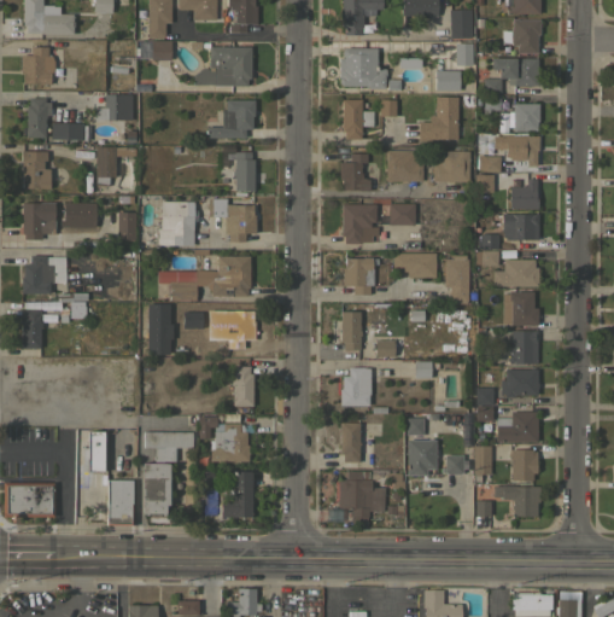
[(41,34),(41,33),(28,33),(28,25),(24,25),(24,0),(44,0),(44,6),(59,6),(59,15),(75,15),(75,34),(41,34)]
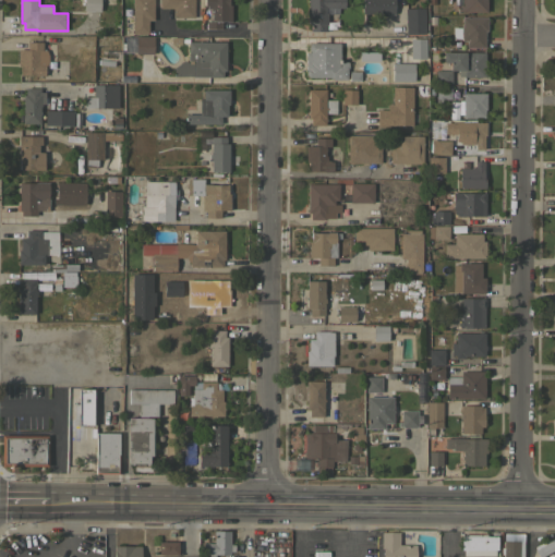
[(103,0),(103,12),(86,11),(86,0),(103,0)]
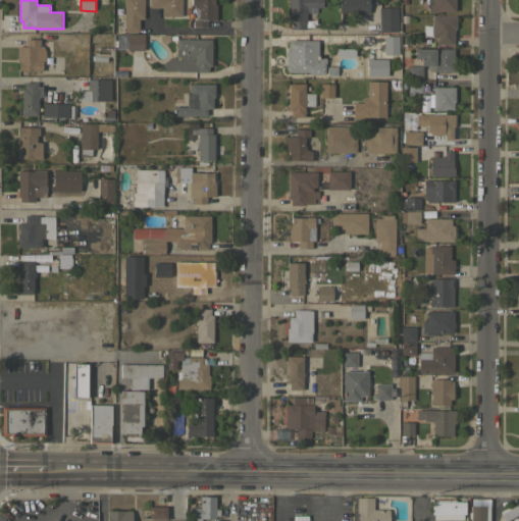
[(126,0),(146,0),(146,19),(141,19),(141,32),(126,32),(126,0)]
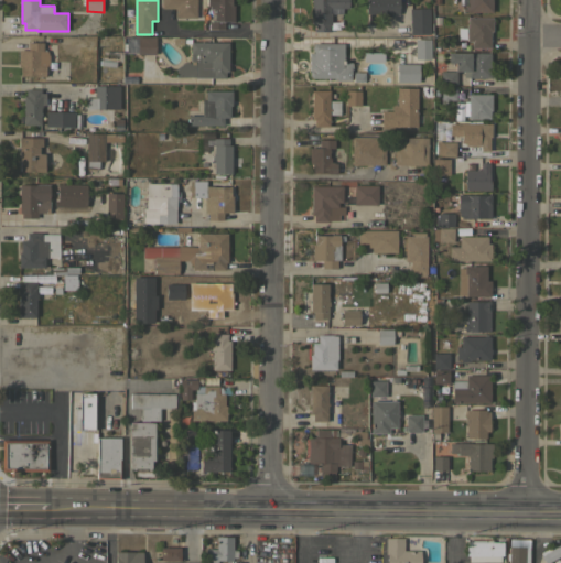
[(198,0),(198,19),(177,18),(177,9),(164,9),(164,0),(198,0)]
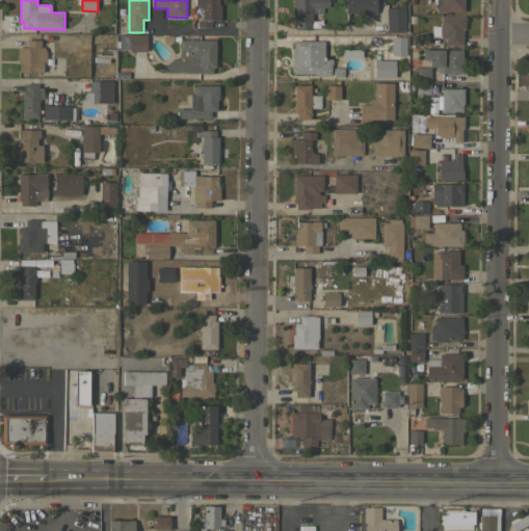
[(220,0),(220,5),(222,5),(222,21),(213,21),(213,28),(200,28),(199,21),(205,20),(205,11),(203,11),(203,7),(200,7),(200,6),(197,6),(197,0),(220,0)]
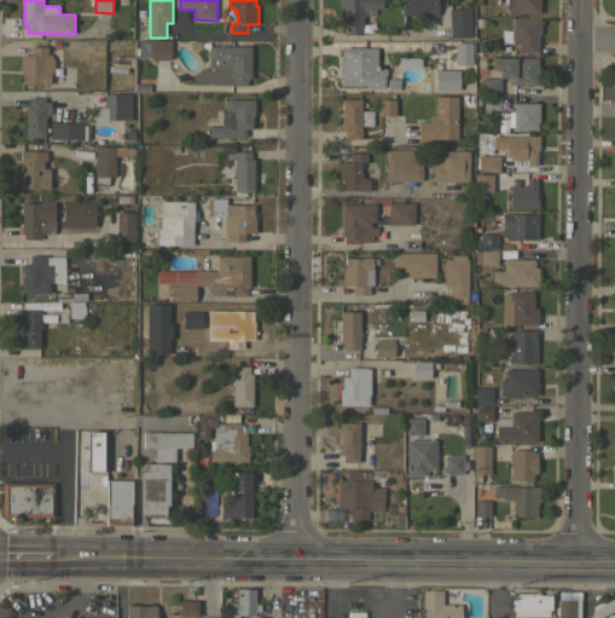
[(384,0),(384,10),(372,10),(372,15),(365,16),(365,35),(347,35),(347,27),(344,27),(343,0),(384,0)]
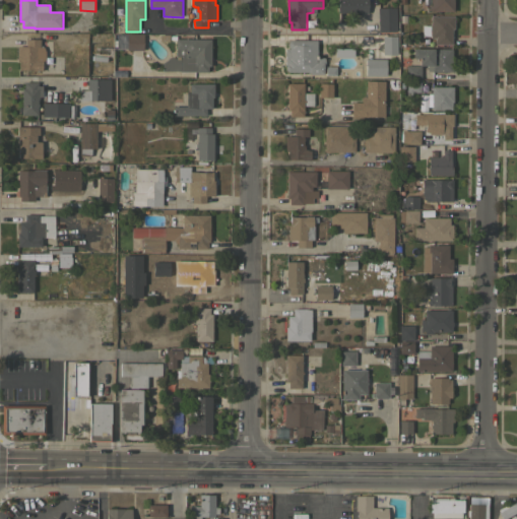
[(370,0),(370,13),(363,13),(363,15),(351,15),(351,13),(340,13),(340,0),(370,0)]
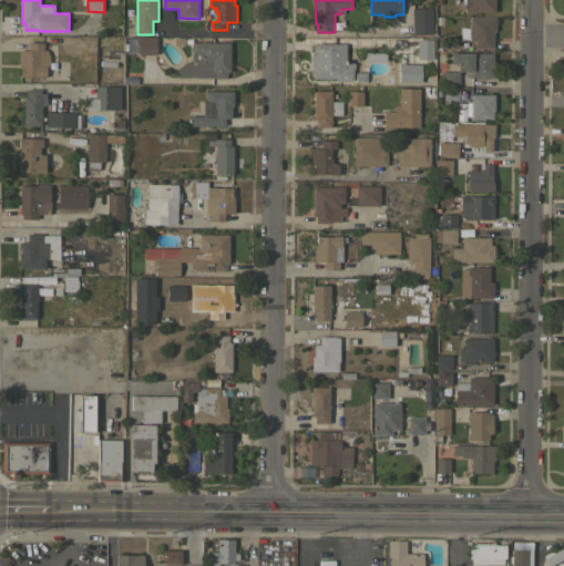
[(498,0),(498,13),(472,13),(472,11),(470,11),(470,7),(472,7),(472,3),(472,0),(498,0)]
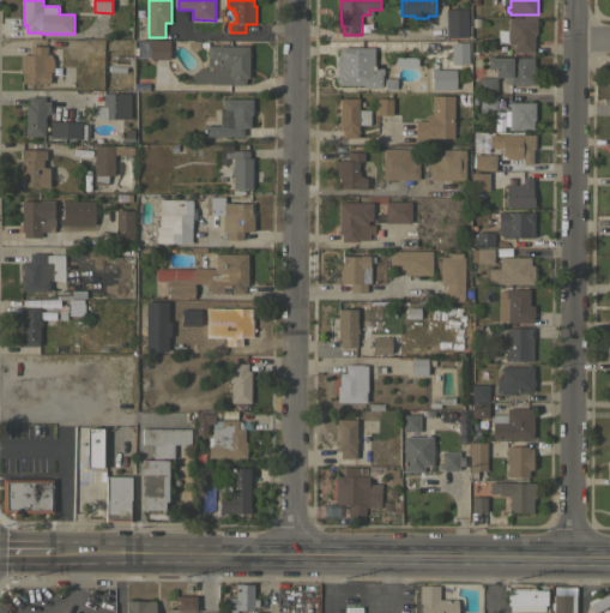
[(447,10),(470,10),(471,37),(448,38),(447,10)]
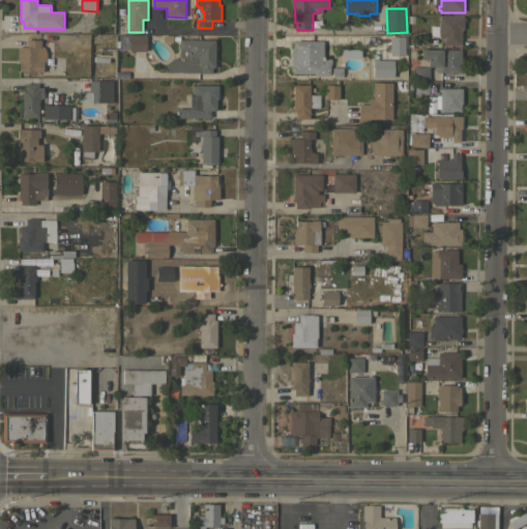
[(463,46),(445,46),(445,39),(441,39),(441,37),(440,37),(440,26),(441,26),(441,17),(465,17),(465,30),(463,30),(463,46)]
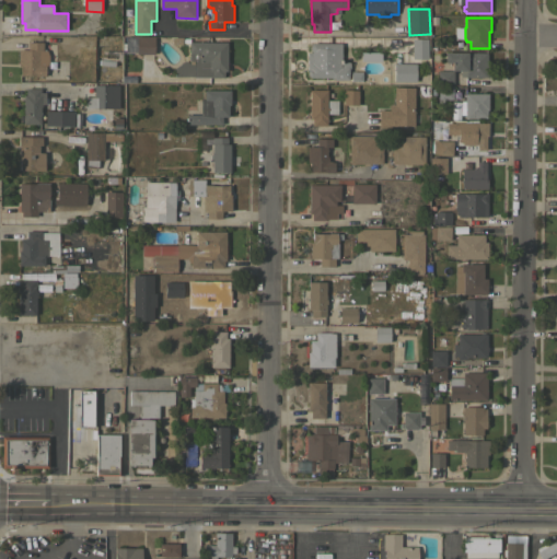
[(139,36),(157,36),(157,55),(139,55),(139,53),(127,53),(127,50),(125,50),(125,43),(127,43),(127,36),(139,37),(139,36)]
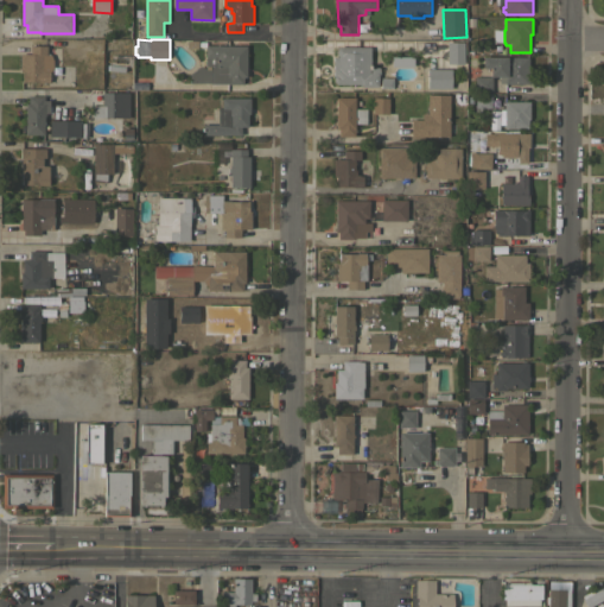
[(449,43),(465,43),(465,64),(449,64),(449,43)]
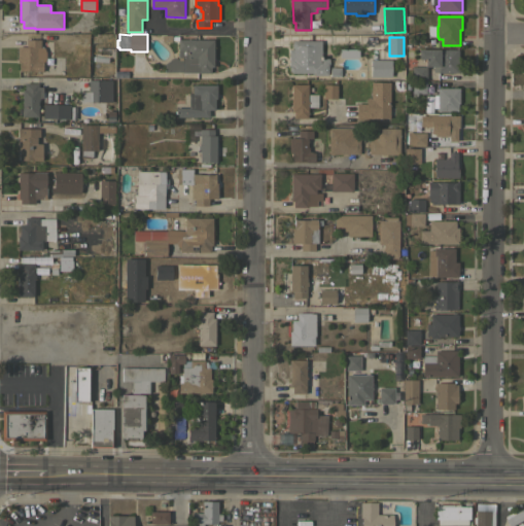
[(215,40),(215,67),(213,67),(212,73),(184,73),(184,72),(167,72),(167,64),(175,58),(180,60),(180,39),(215,40)]
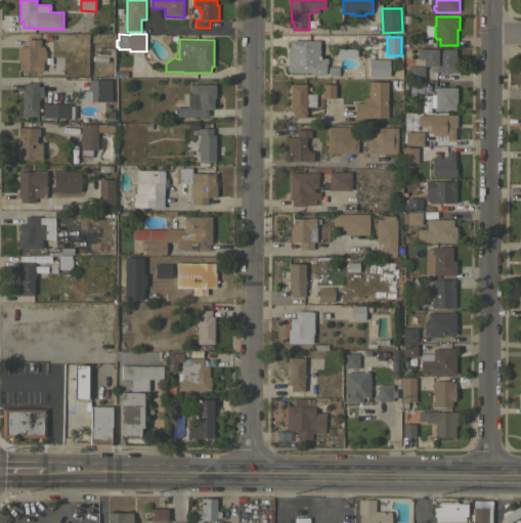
[(42,40),(42,47),(45,47),(47,51),(47,57),(45,62),(44,62),(44,72),(24,71),(23,72),(20,72),(22,62),(18,62),(18,53),(19,53),(19,50),(18,50),(19,47),(28,47),(28,40),(42,40)]
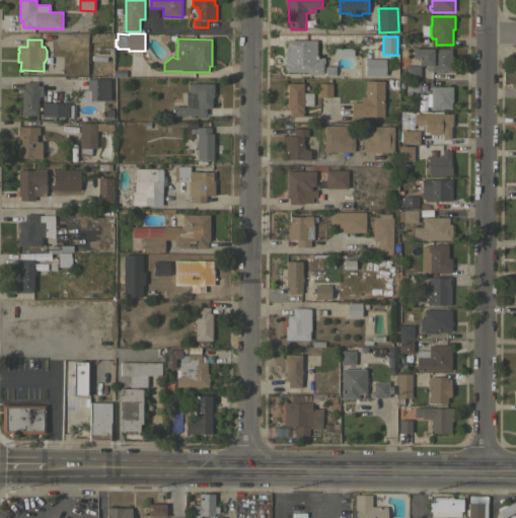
[(318,57),(325,58),(326,64),(324,64),(324,74),(311,74),(311,72),(289,72),(289,71),(288,71),(288,69),(287,69),(287,66),(286,66),(286,49),(290,49),(290,48),(289,47),(289,43),(291,42),(291,41),(318,41),(318,57)]
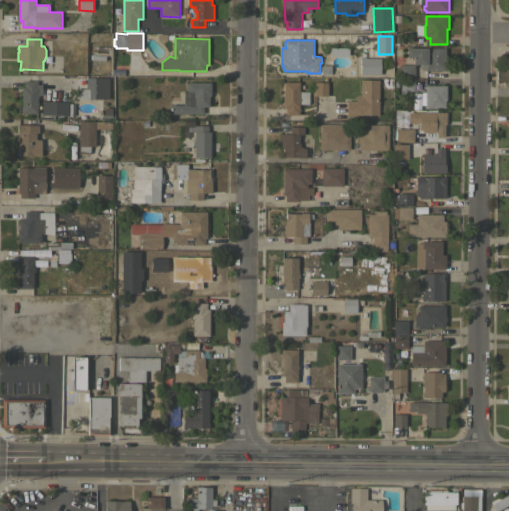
[(332,56),(332,48),(350,48),(350,56),(332,56)]
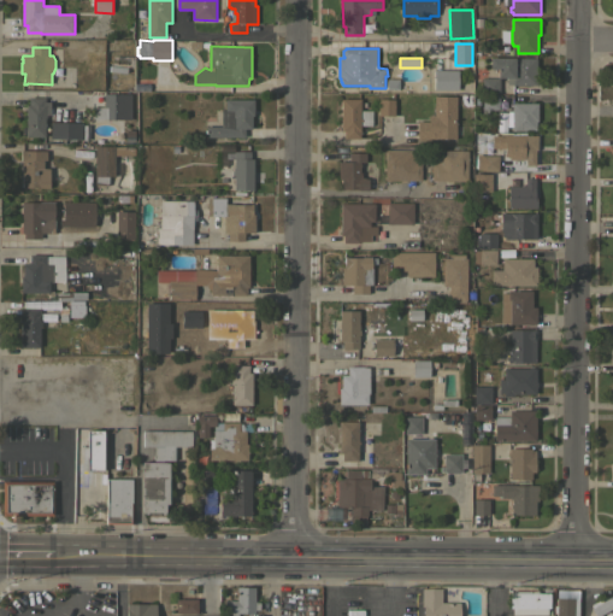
[(538,58),(538,68),(540,68),(540,86),(512,86),(512,84),(510,84),(510,78),(500,78),(500,70),(491,70),(491,58),(538,58)]
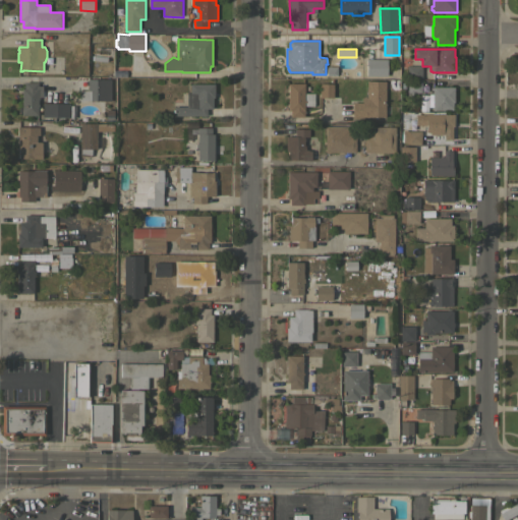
[(389,60),(389,76),(367,76),(368,59),(389,60)]
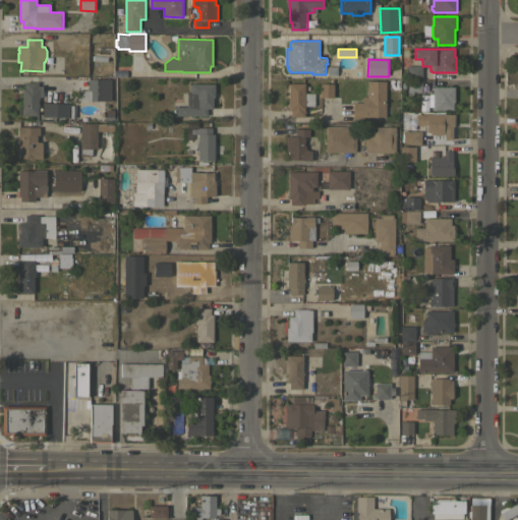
[(423,66),(423,79),(409,79),(409,66),(423,66)]
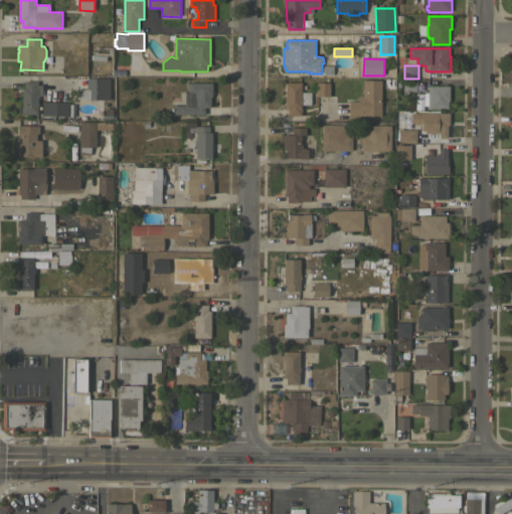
[(106,100),(79,100),(79,90),(89,90),(89,78),(106,78),(106,100)]
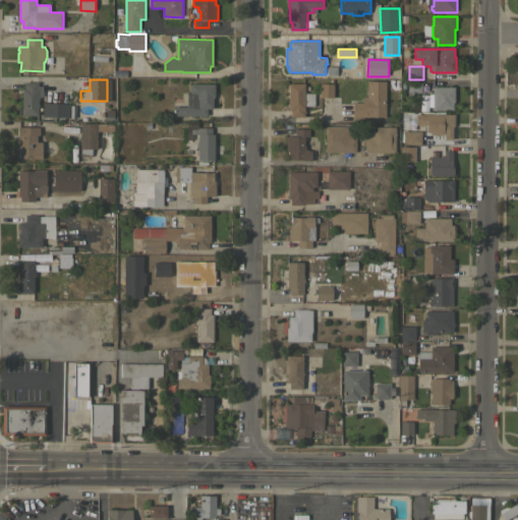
[(423,80),(423,93),(414,93),(414,96),(409,96),(409,80),(423,80)]
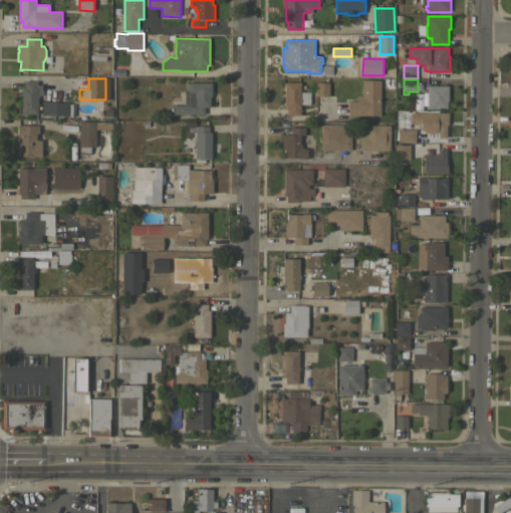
[(381,115),(365,115),(365,116),(349,116),(349,101),(358,101),(358,96),(363,96),(363,80),(381,80),(381,115)]
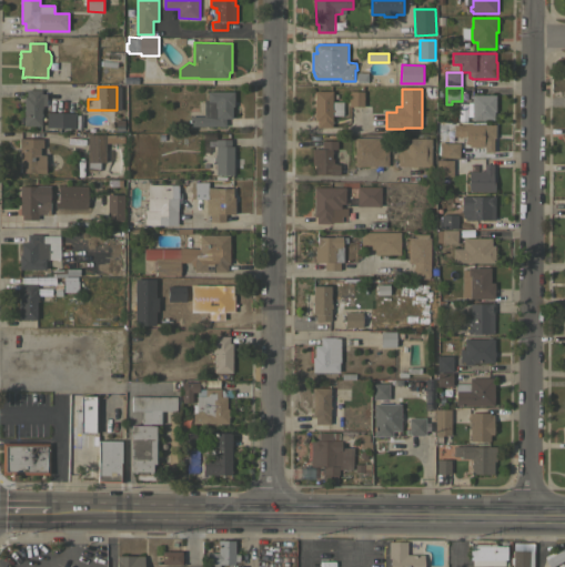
[(26,97),(29,97),(29,90),(43,90),(43,93),(48,94),(48,107),(44,107),(44,109),(43,109),(43,127),(26,127),(26,97)]
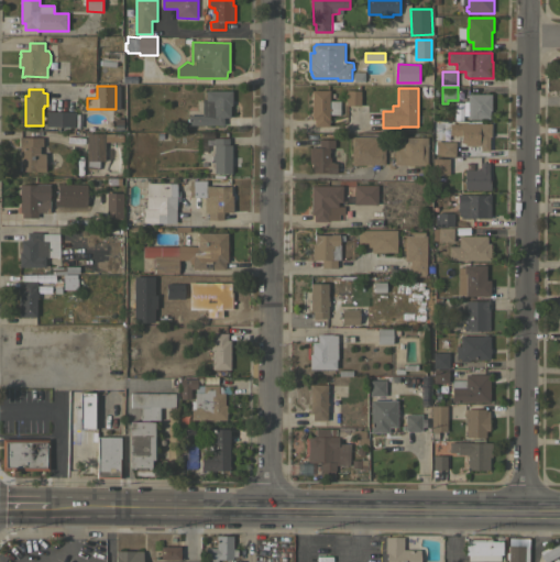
[(314,90),(331,90),(331,101),(341,101),(342,114),(330,116),(330,127),(316,127),(316,120),(314,120),(314,90)]
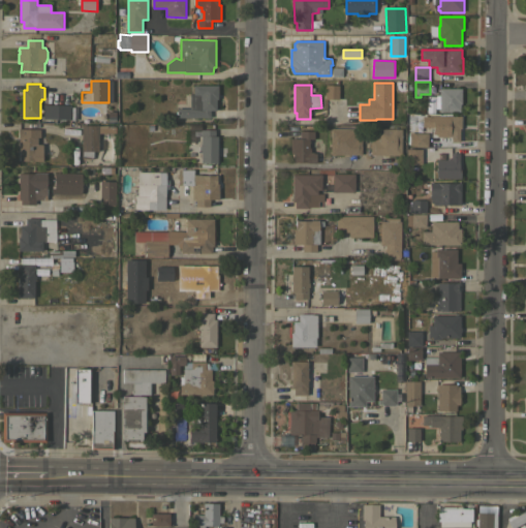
[(219,86),(219,99),(217,99),(217,111),(212,111),(212,118),(179,118),(179,109),(191,109),(191,93),(194,93),(194,86),(219,86)]
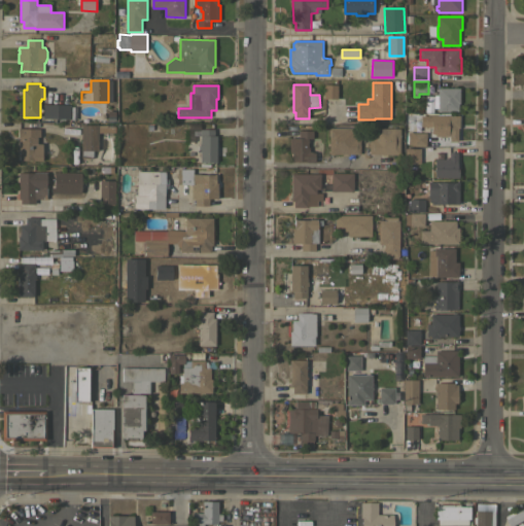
[(339,99),(325,99),(324,85),(339,85),(339,99)]
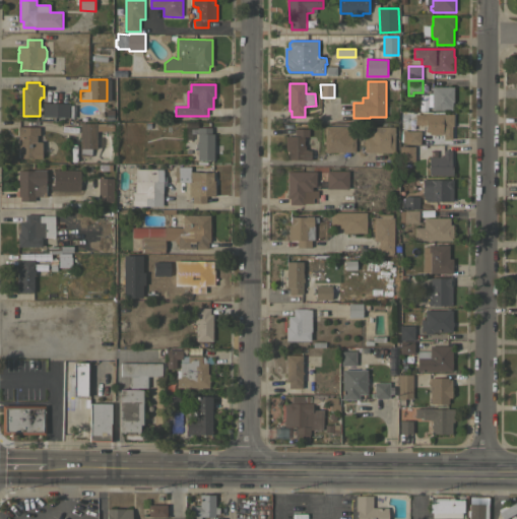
[(434,87),(455,87),(455,103),(454,103),(453,111),(433,111),(434,87)]
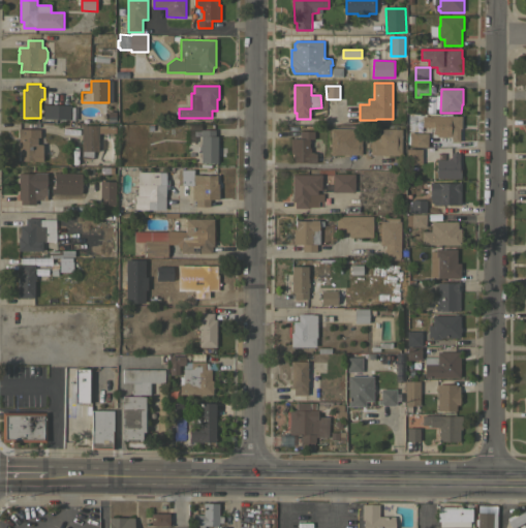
[(439,110),(429,110),(429,97),(439,97),(439,110)]
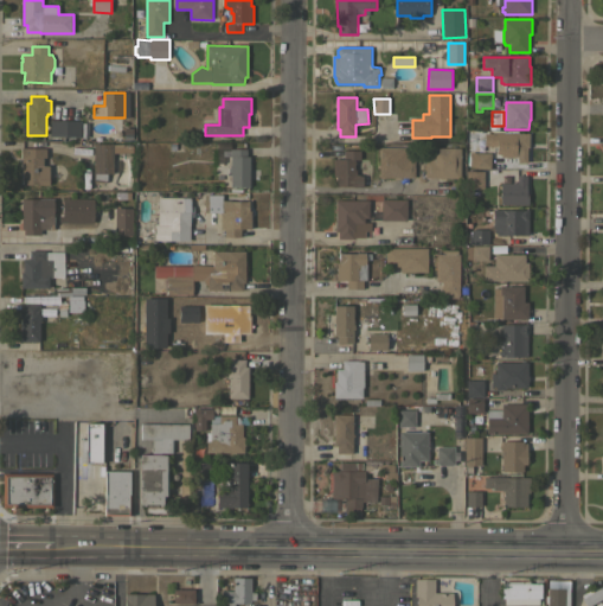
[(82,121),(82,138),(51,136),(52,121),(82,121)]
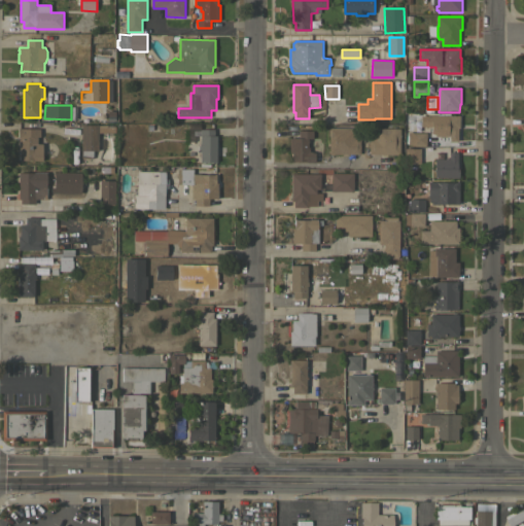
[(460,115),(460,129),(458,129),(459,142),(451,142),(451,135),(450,135),(450,136),(437,136),(437,134),(432,134),(432,127),(421,127),(421,115),(460,115)]
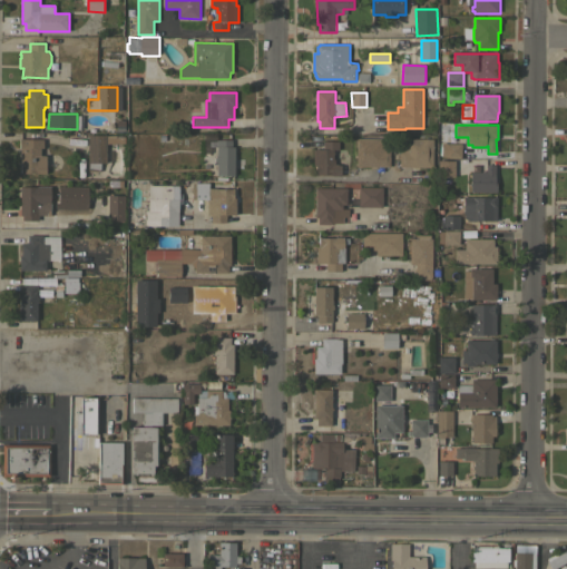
[(89,135),(108,135),(108,136),(129,136),(129,144),(108,144),(108,164),(103,164),(103,172),(90,172),(90,164),(89,164),(89,135)]
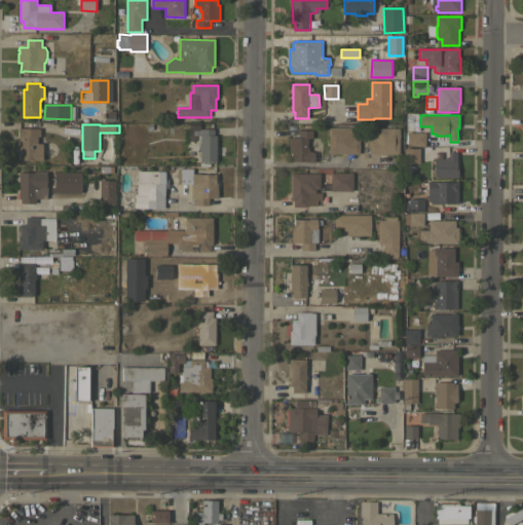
[(44,160),(21,160),(21,137),(20,137),(20,128),(23,128),(41,128),(41,137),(39,137),(39,144),(44,144),(44,160)]
